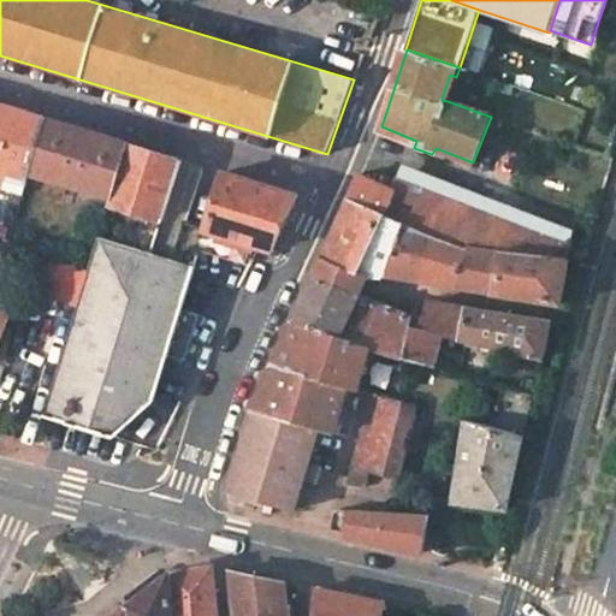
[(448,101),(456,77),(450,75),(442,100),(448,101)]
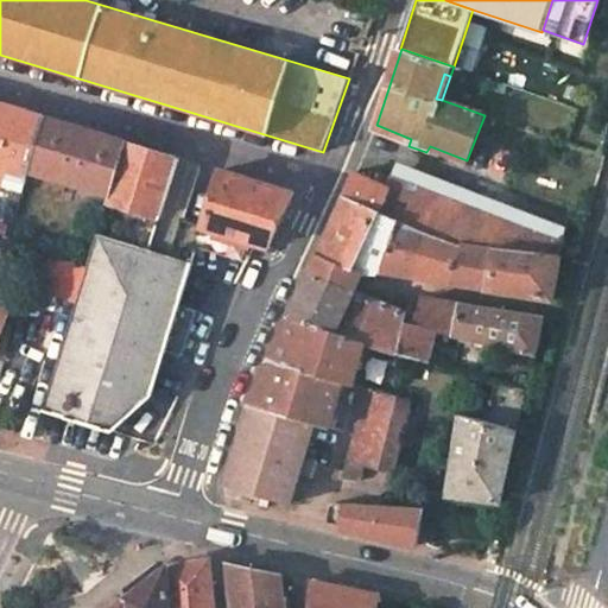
[(0,168),(6,170),(27,177),(30,170),(46,116),(0,103),(0,168)]
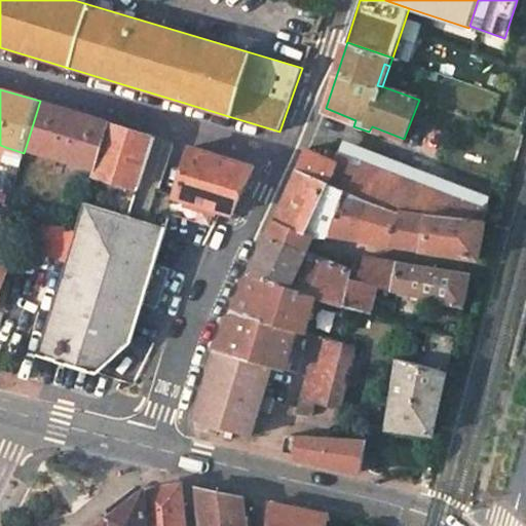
[(95,166),(109,121),(40,101),(26,147),(95,166)]
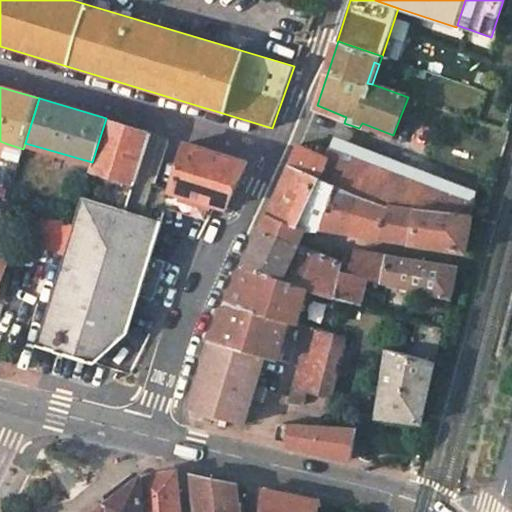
[(90,170),(134,183),(150,131),(106,118),(92,162),(90,170)]
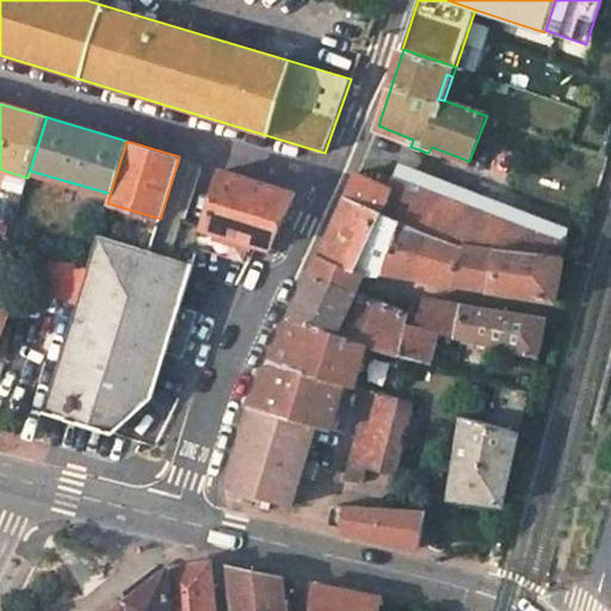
[(271,248),(297,191),(221,168),(203,227),(198,244),(246,258),(252,244),(271,248)]
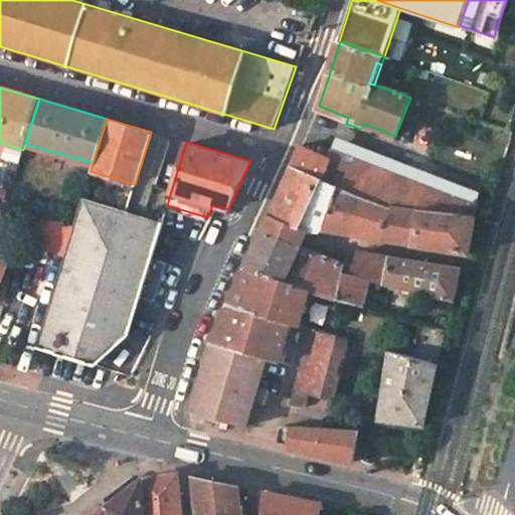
[(473,216),(477,196),(440,191),(333,149),(331,154),(322,150),(320,156),(302,147),(294,165),(340,185),(392,208),(419,211),(473,216)]
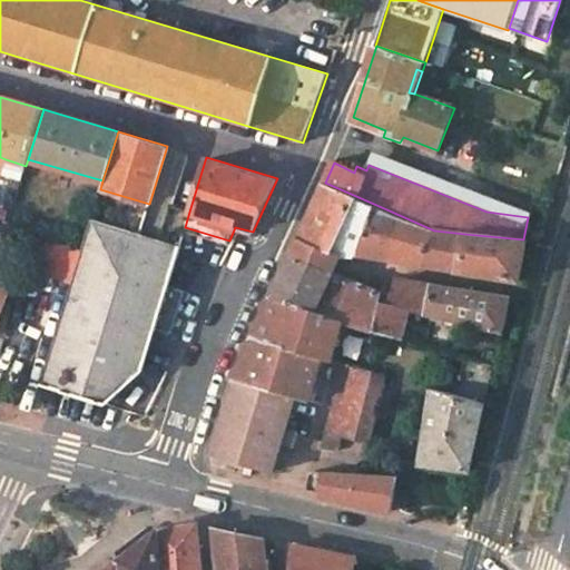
[(376,205),(325,183),(296,246),(293,254),(332,272),(335,263),(338,255),(355,257),(356,255),(376,205)]
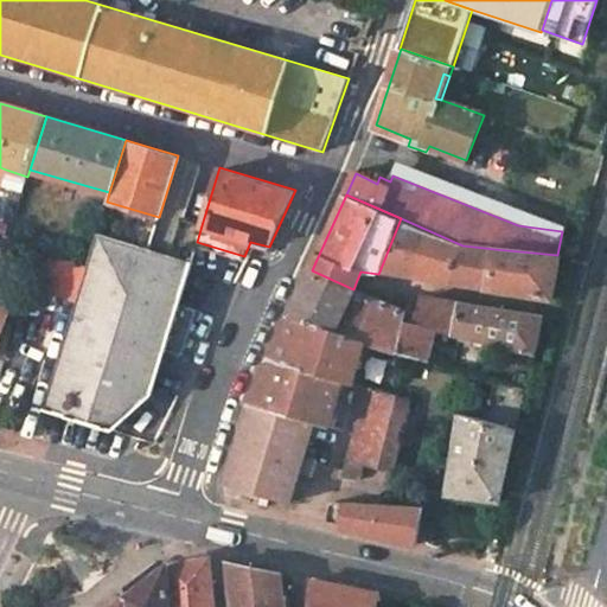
[(462,246),(401,218),(379,272),(486,289),(494,249),(462,246)]
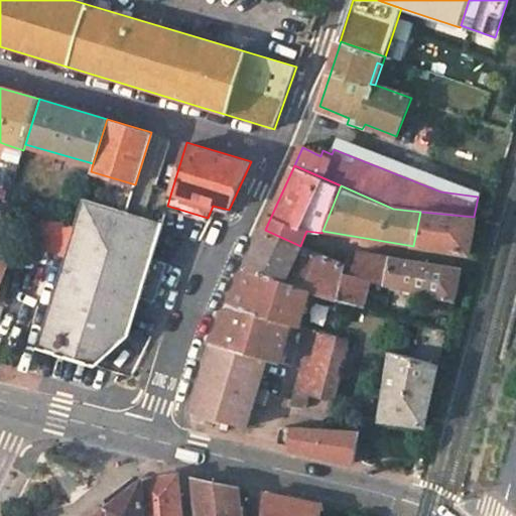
[(167,206),(171,191),(154,186),(144,218),(162,223),(167,206)]
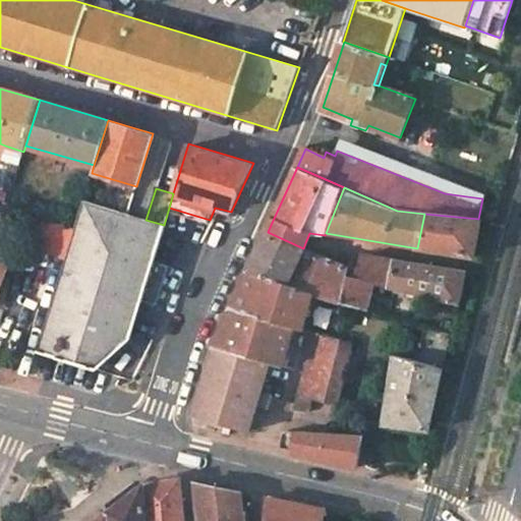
[(37,351),(97,369),(131,338),(141,300),(153,263),(164,225),(146,220),(128,214),(83,199),(74,230),(65,257),(37,351)]
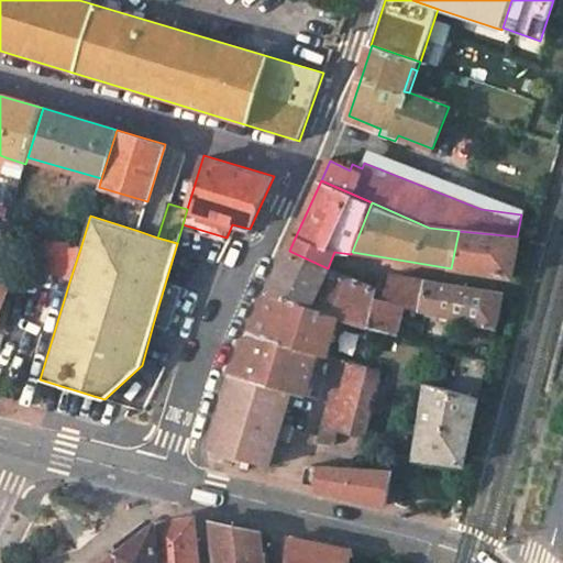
[(33,243),(35,234),(21,230),(19,239),(33,243)]
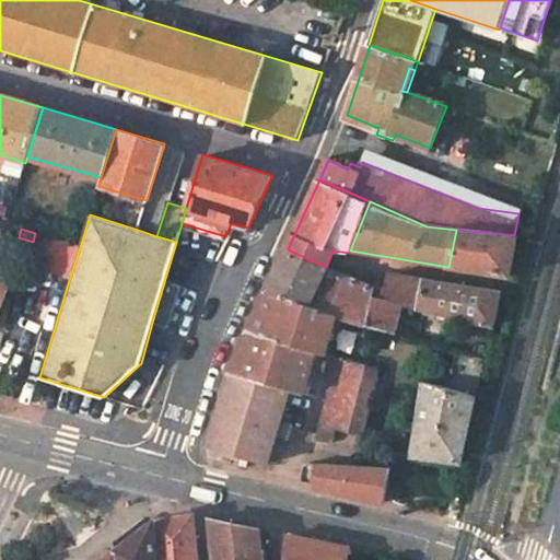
[(514,235),(456,230),(448,267),(488,272),(511,277),(517,236),(514,235)]
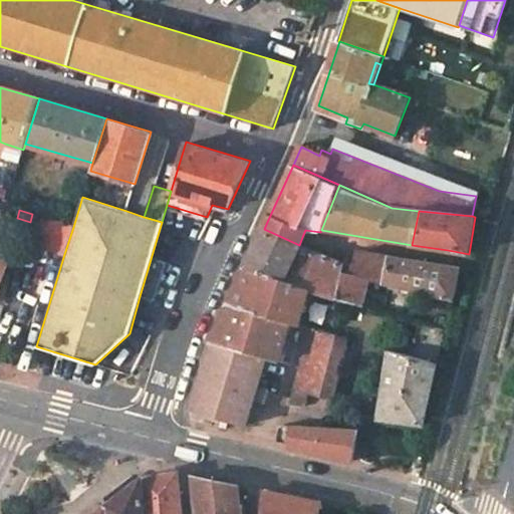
[(64,254),(73,227),(32,214),(30,222),(24,241),(64,254)]
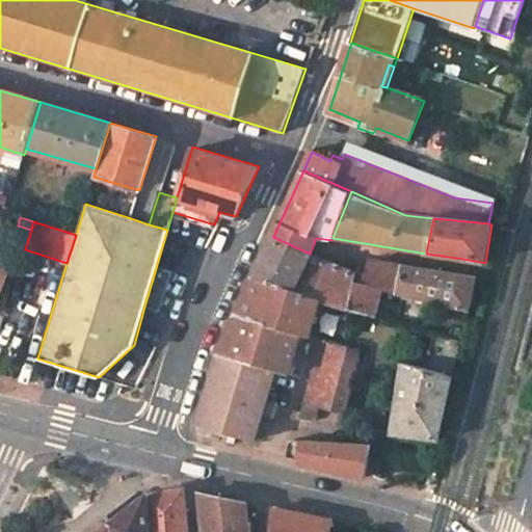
[(273,237),(255,276),(320,300),(331,263),(310,254),(273,237)]
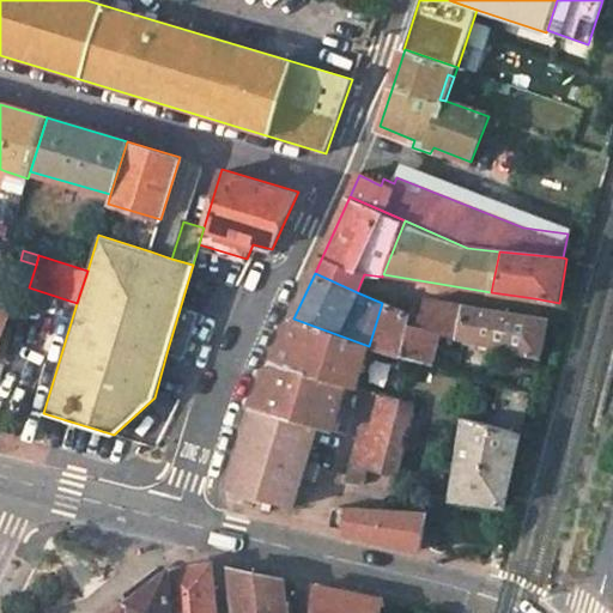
[(460,335),(465,307),(425,299),(422,317),(419,326),(441,332),(460,335)]
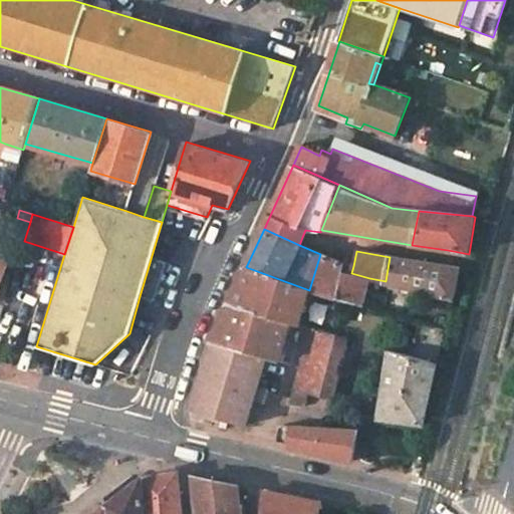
[(309,290),(324,296),(335,299),(342,264),(331,259),(320,254),(309,290)]
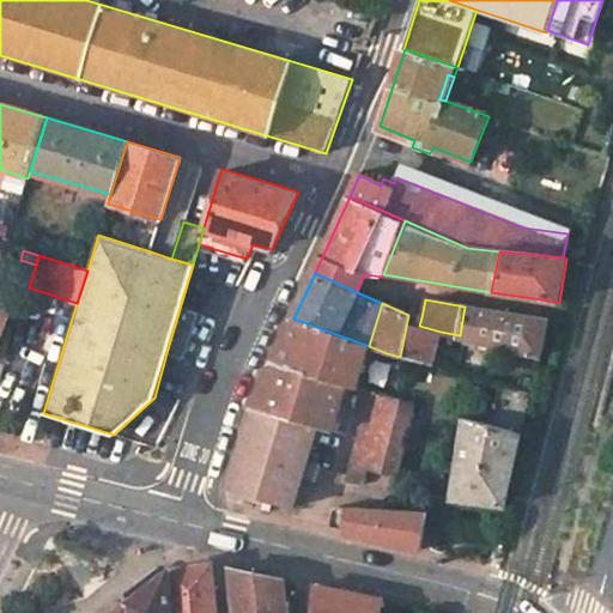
[(463,337),(540,356),(546,320),(504,313),(465,307),(460,335),(463,337)]
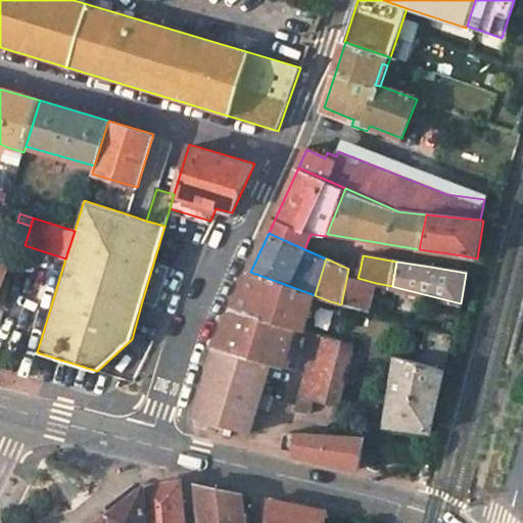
[(142,301),(157,306),(169,268),(153,264),(142,301)]
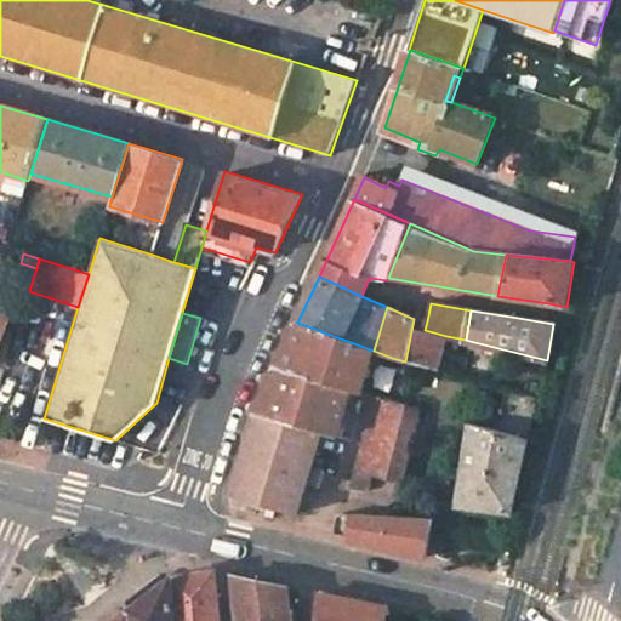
[(437,371),(446,336),(425,330),(427,322),(420,320),(414,319),(405,362),(437,371)]
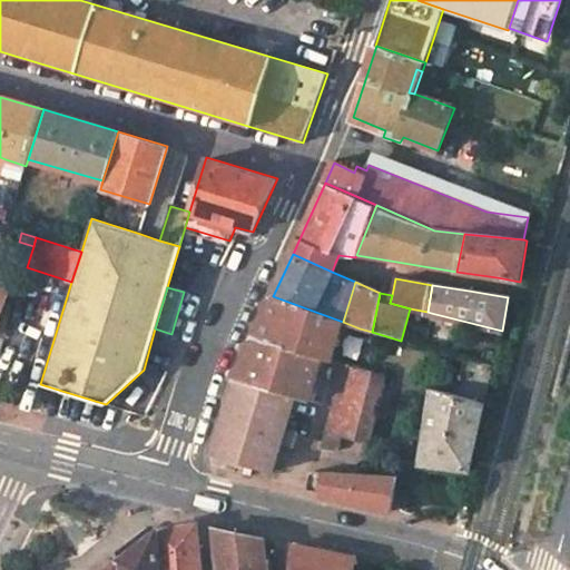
[(349,365),(360,328),(343,322),(273,296),(253,340),(321,357),(342,363),(349,365)]
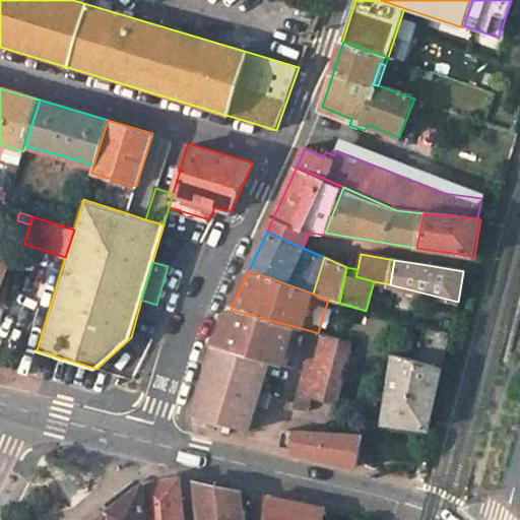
[(0,290),(0,296),(5,298),(12,278),(5,276),(0,290)]
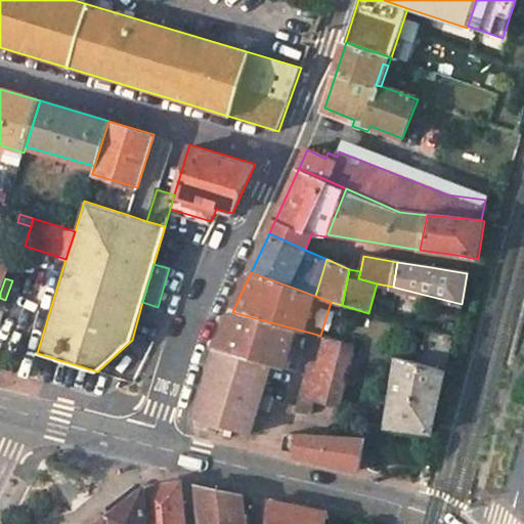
[(216,349),(269,364),(284,368),(284,365),(286,360),(289,351),(295,329),(232,312),(216,349)]
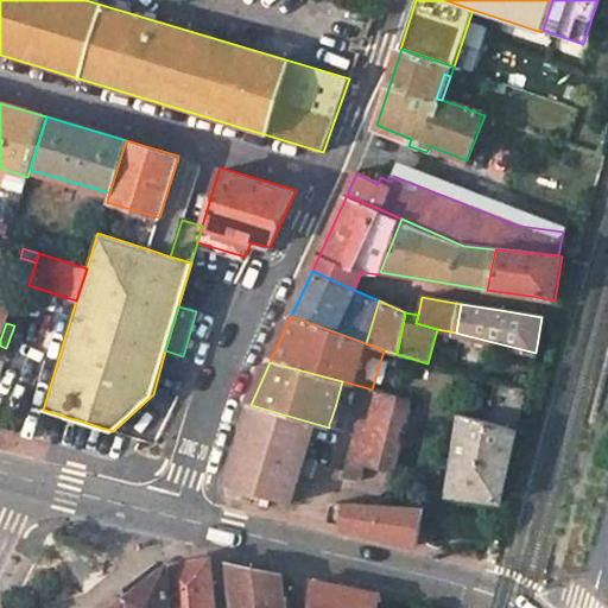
[(496,382),(487,420),(518,429),(529,392),(496,382)]
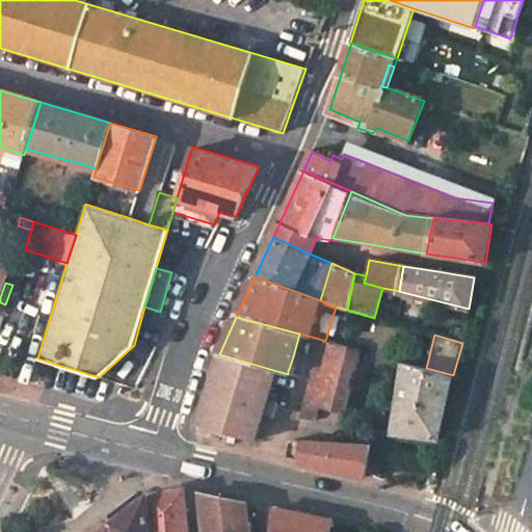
[(312,422),(316,418),(315,407),(343,414),(358,350),(325,341),(319,339),(301,410),(298,421),(312,422)]
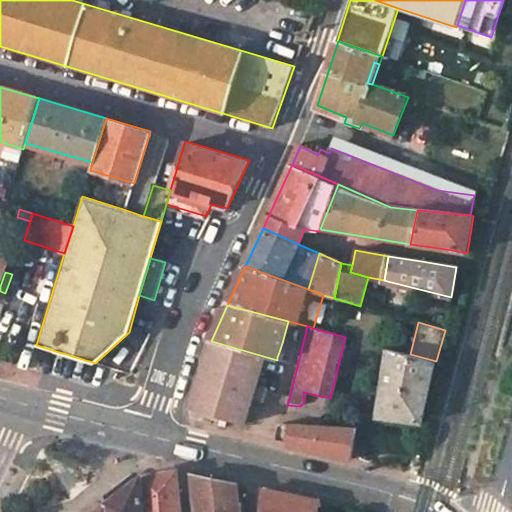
[(211,341),(191,407),(199,410),(243,423),(251,397),(262,400),(267,385),(256,381),(263,356),(211,341)]
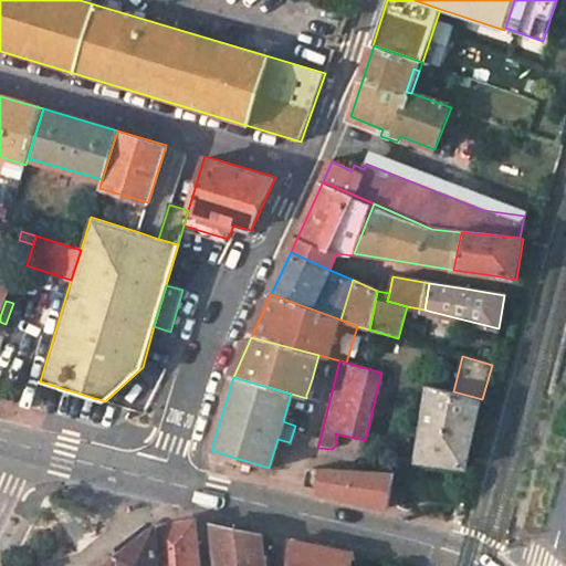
[(430,385),(417,460),(468,468),(470,453),(477,423),(482,399),(453,391),(430,385)]
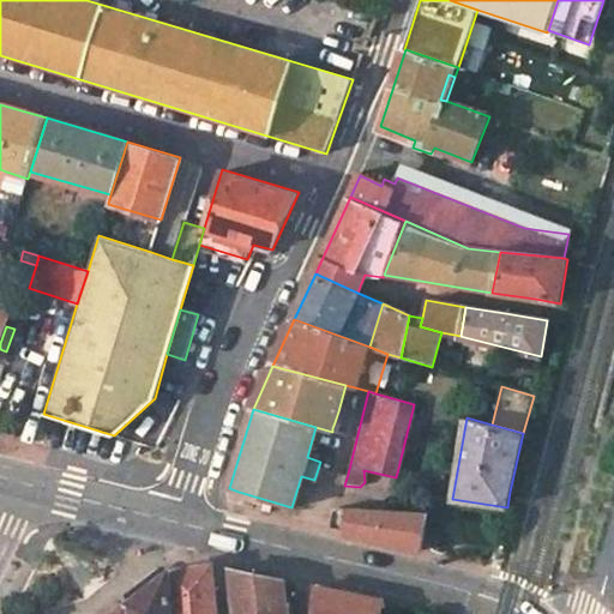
[(339,473),(336,485),(344,486),(348,474),(339,473)]
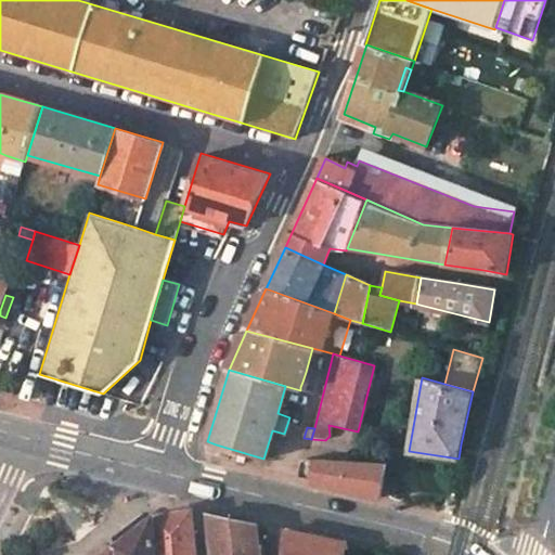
[(301,464),(299,476),(378,498),(387,465),(305,460),(301,464)]
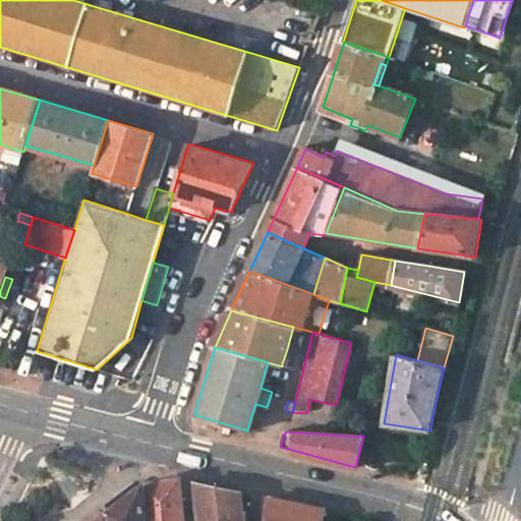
[(109,513),(109,520),(184,520),(180,479),(147,484),(125,500),(109,513)]
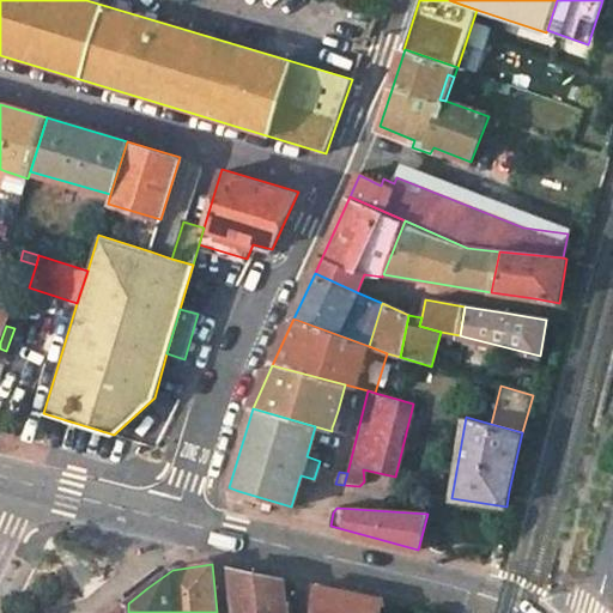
[(277,612),(273,577),(230,568),(235,612),(277,612)]
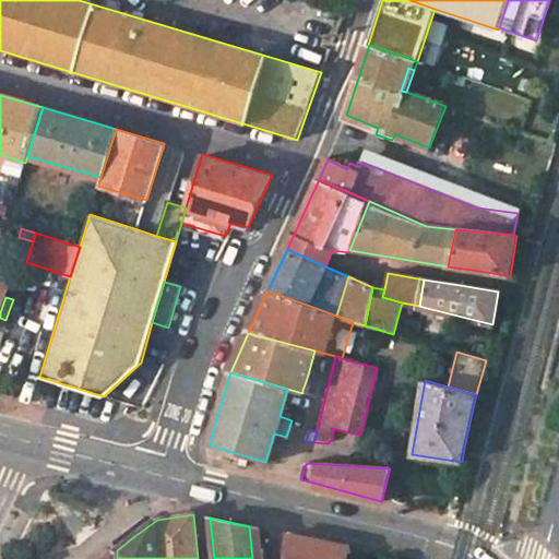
[(262,558),(260,530),(249,526),(252,558),(262,558)]
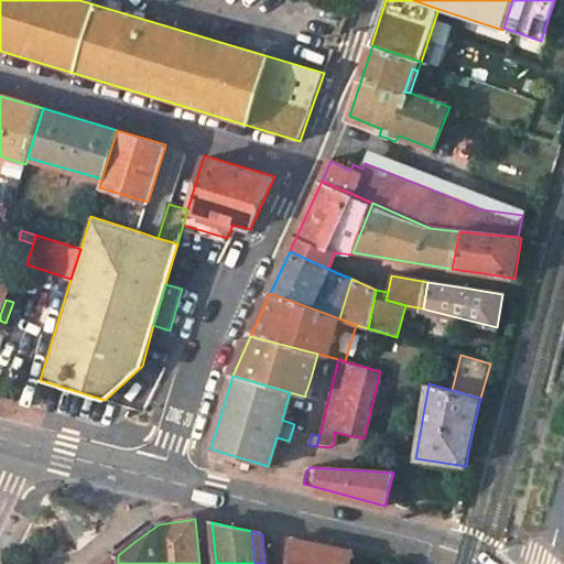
[(349,563),(353,553),(289,539),(285,563),(349,563)]
